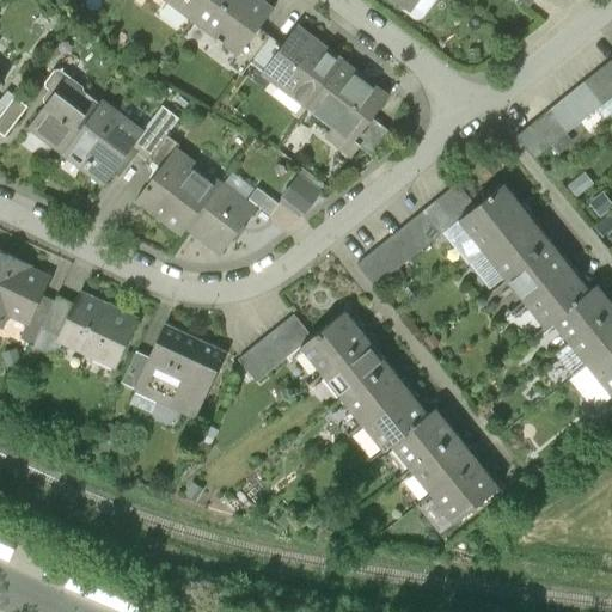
[(171,0),(195,18),(209,0),(171,0)]
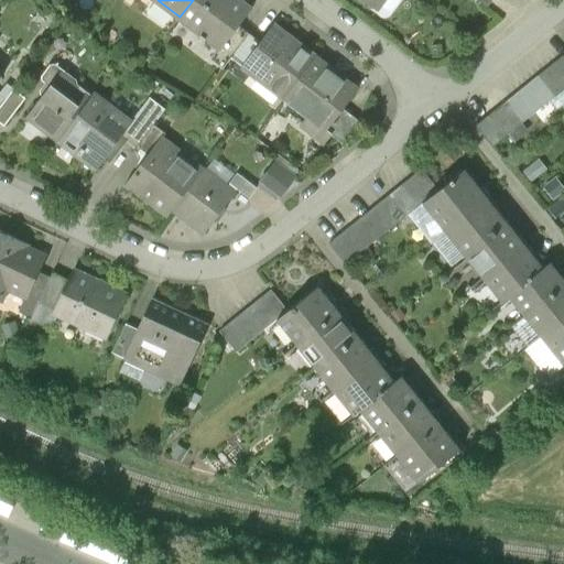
[(252,9),(240,0),(193,0),(180,17),(221,50),(239,26),(252,9)]
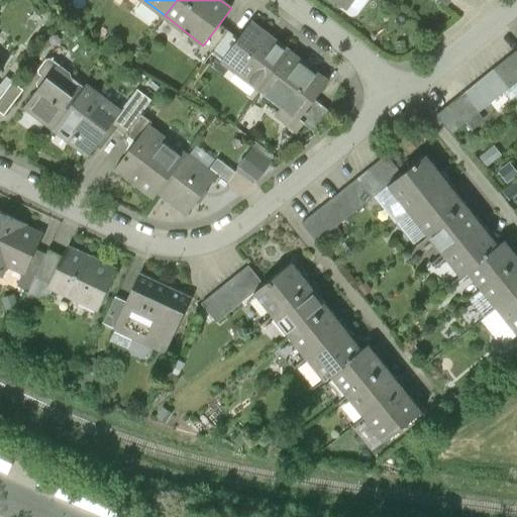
[(223,60),(261,89),(289,52),(251,23),(239,39),(223,60)]
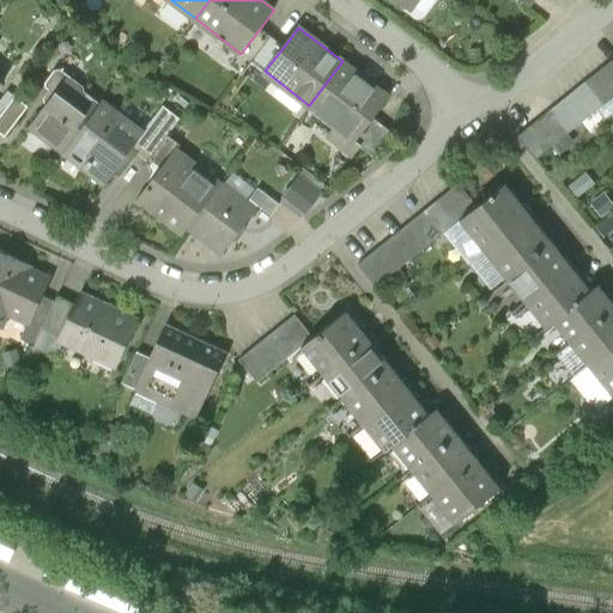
[(244,74),(253,62),(272,37),(260,29),(241,54),(232,65),(244,74)]
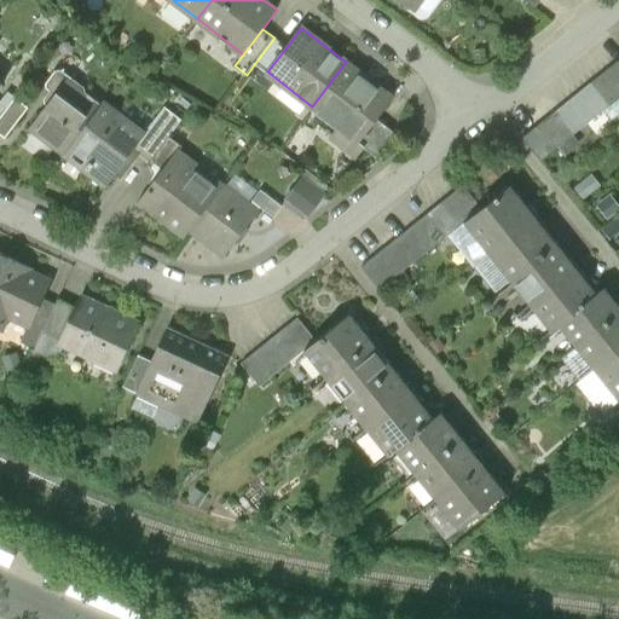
[(287,47),(275,38),(255,63),(267,71),(287,47)]
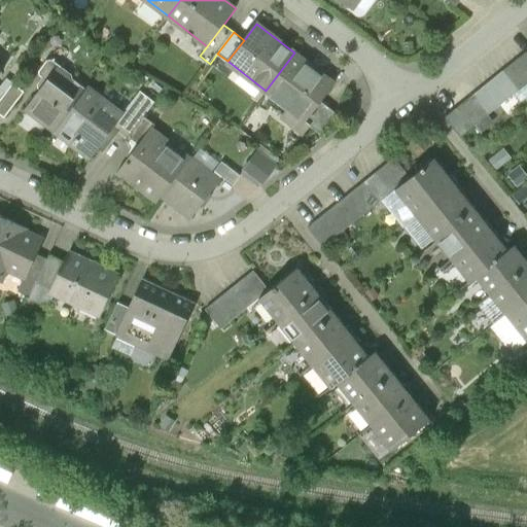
[(313,127),(305,119),(319,100),(334,82),(294,53),(266,91),(288,108),(283,115),(307,134),(313,127)]
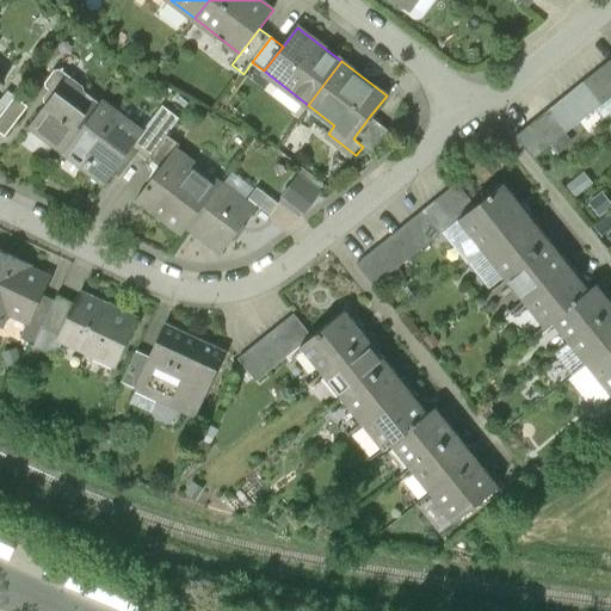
[(534,161),(610,99),(610,61),(516,139),(534,161)]
